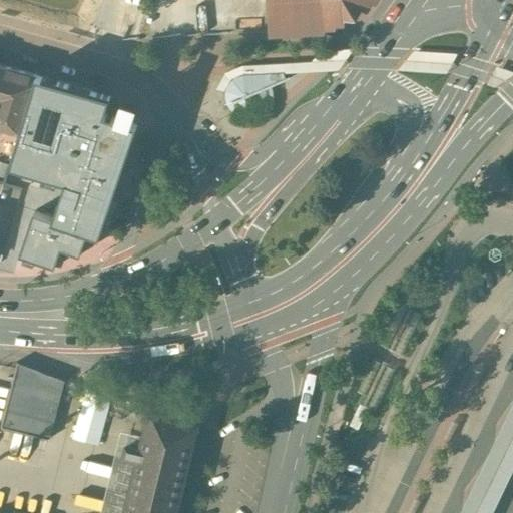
[(0,0),(0,14),(81,29),(86,0),(0,0)]
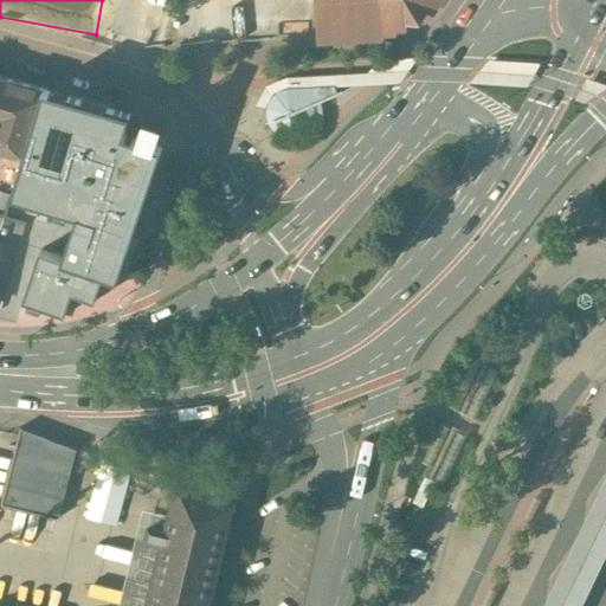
[(298,0),(301,36),(375,33),(382,21),(424,20),(424,11),(430,0),(298,0)]
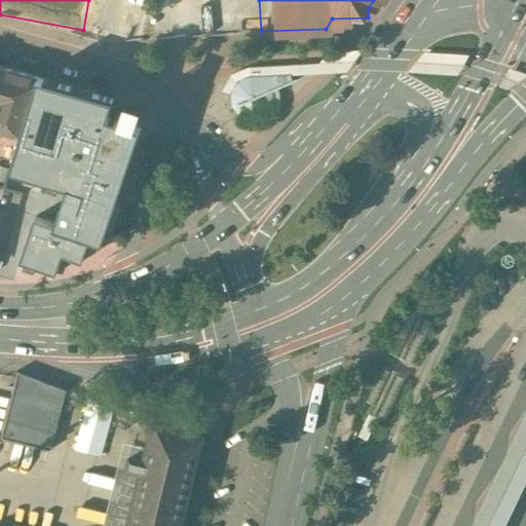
[(347,72),(361,50),(327,53),(321,63),(249,67),(231,75),(222,91),(231,94),(232,89),(238,81),(246,77),(253,76),(347,72)]
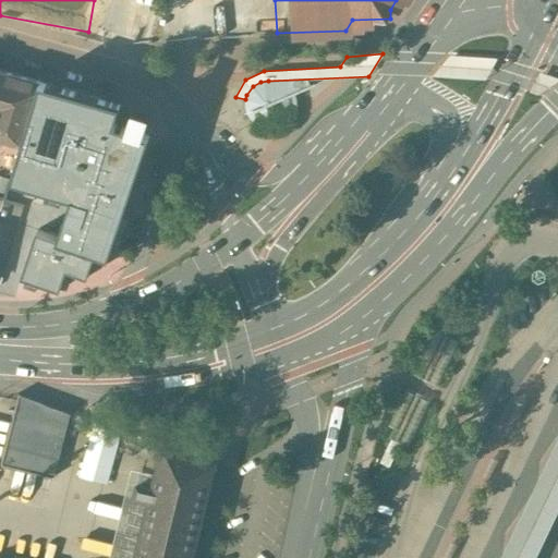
[(40,82),(0,70),(0,136),(22,144),(40,82)]
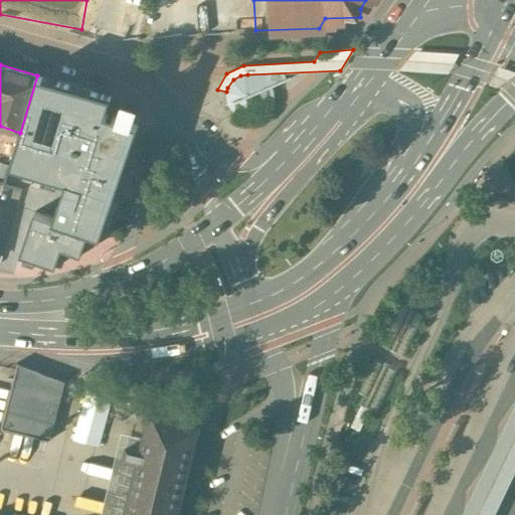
[(245,76),(241,77),(234,81),(228,89),(226,97),(228,106),(225,107),(226,108),(229,107),(231,111),(237,117),(245,119),(254,119),(262,115),(267,107),(269,99),(268,91),(290,81),(289,79),(288,80),(285,74),(245,76)]
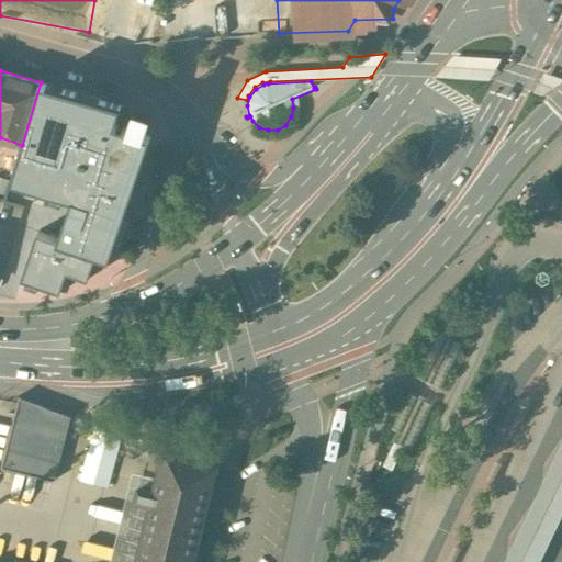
[(121,107),(41,82),(22,145),(18,159),(12,180),(74,198),(89,203),(102,164),(82,157),(89,137),(111,144),(121,109),(121,107)]
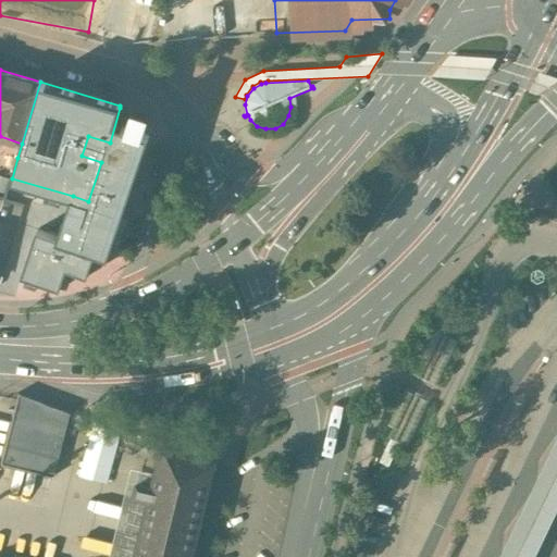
[(120,108),(110,143),(88,136),(82,156),(101,162),(88,201),(73,196),(59,237),(38,230),(23,274),(61,287),(67,268),(88,274),(96,250),(110,255),(149,135),(141,133),(144,126),(143,125),(144,122),(134,119),(136,113),(120,108)]
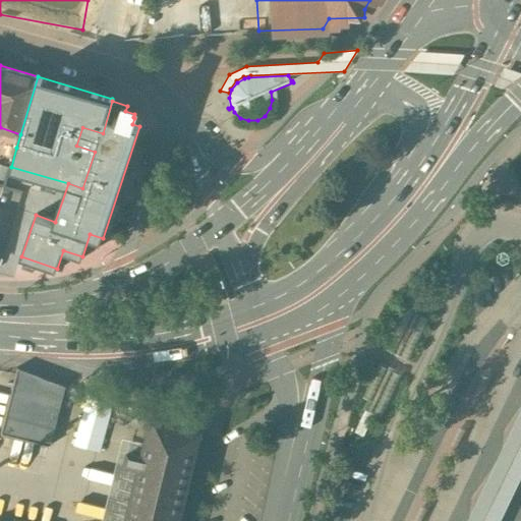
[(1,142),(0,146),(0,185),(5,187),(11,167),(16,148),(1,142)]
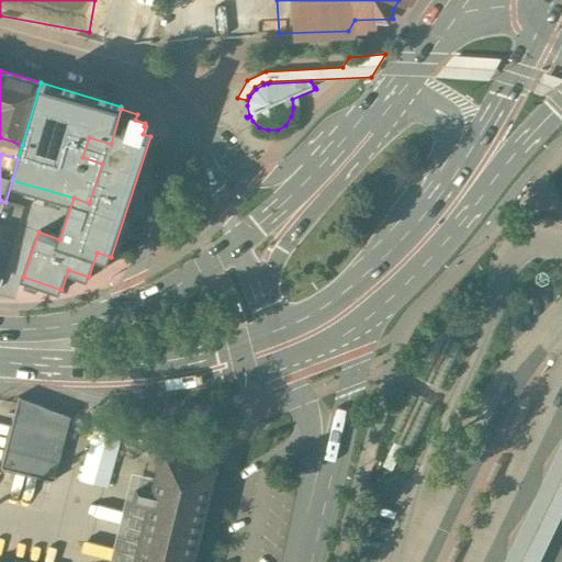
[(70,416),(18,402),(0,464),(0,469),(53,483),(70,416)]
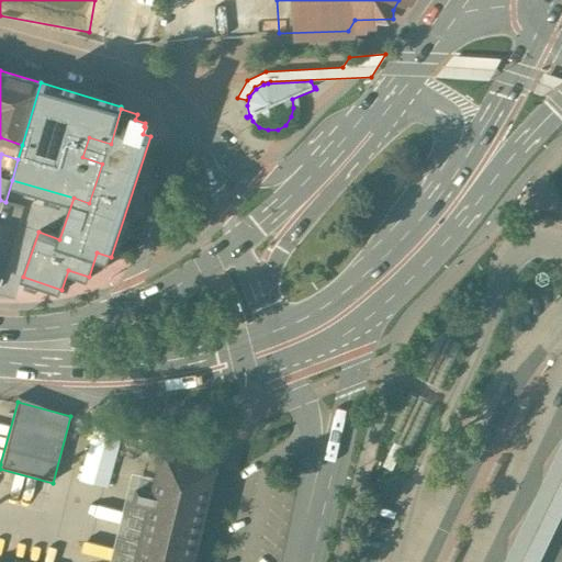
[(561,441),(504,561),(538,561),(561,513),(561,441)]
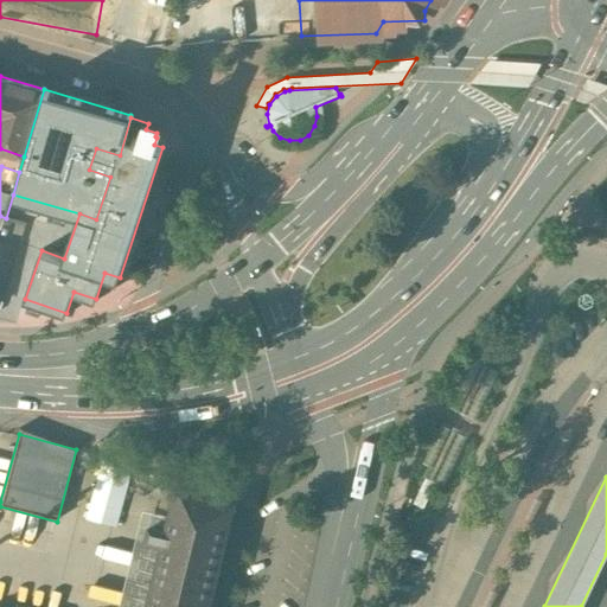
[(209,606),(235,502),(177,483),(146,606),(209,606)]
